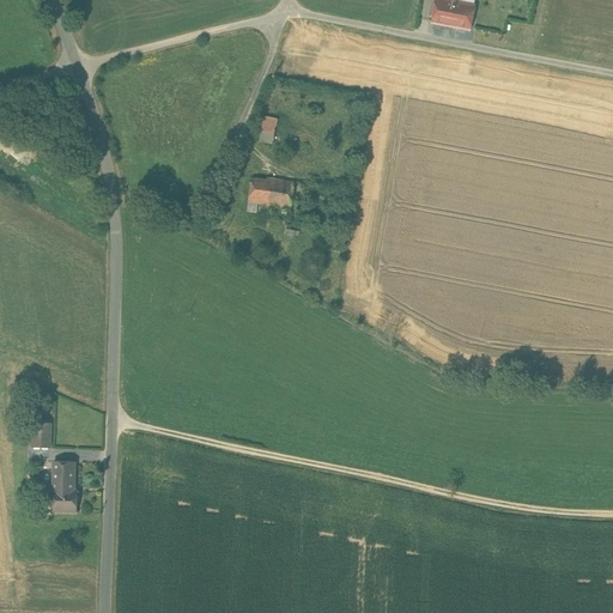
[(474,6),(442,0),(436,0),(432,23),(469,30),(474,6)]
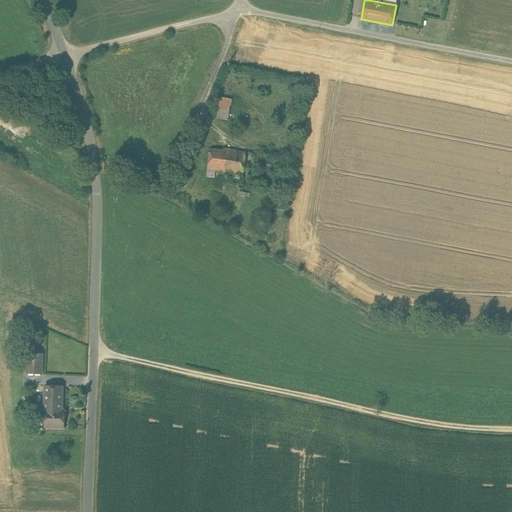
[(232,99),(221,97),(217,118),(227,120),(232,99)]
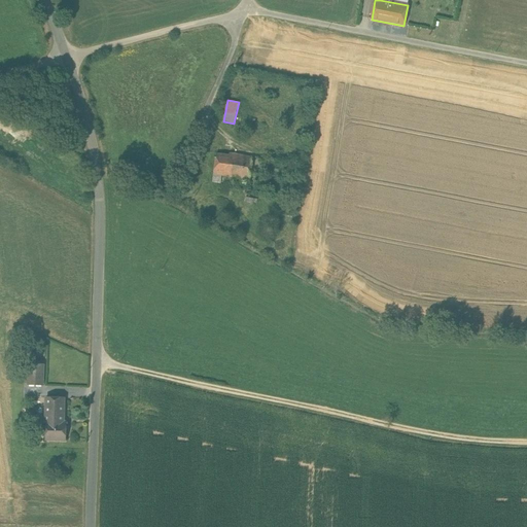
[(230,155),(216,153),(216,156),(215,156),(215,157),(216,157),(213,174),(221,175),(240,178),(243,155),(230,153),(230,155)]
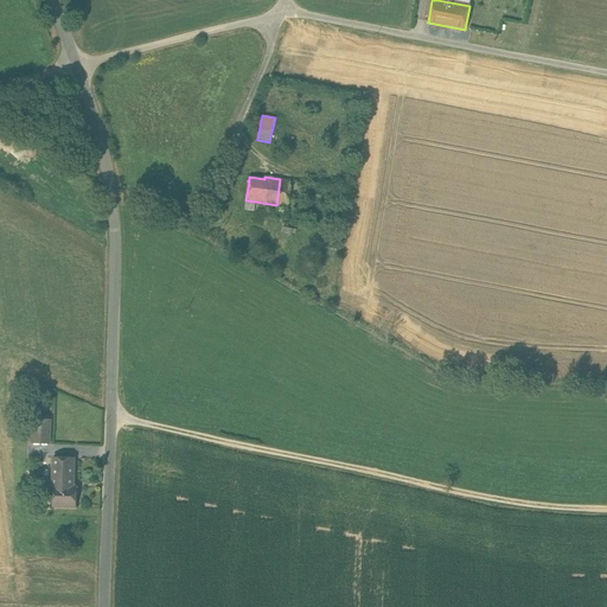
[(291,180),(280,179),(276,205),(287,206),(291,180)]
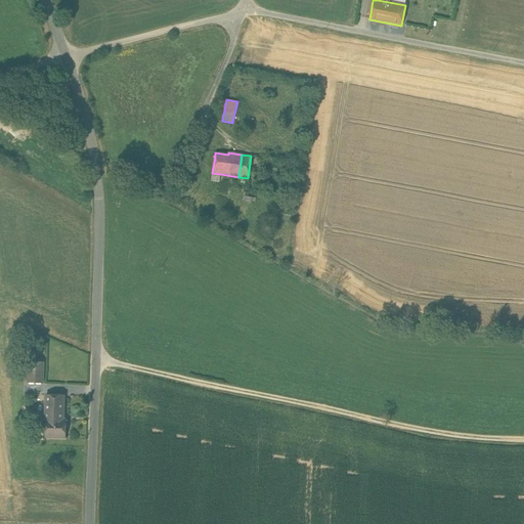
[(220,174),(212,173),(211,180),(219,181),(220,174)]
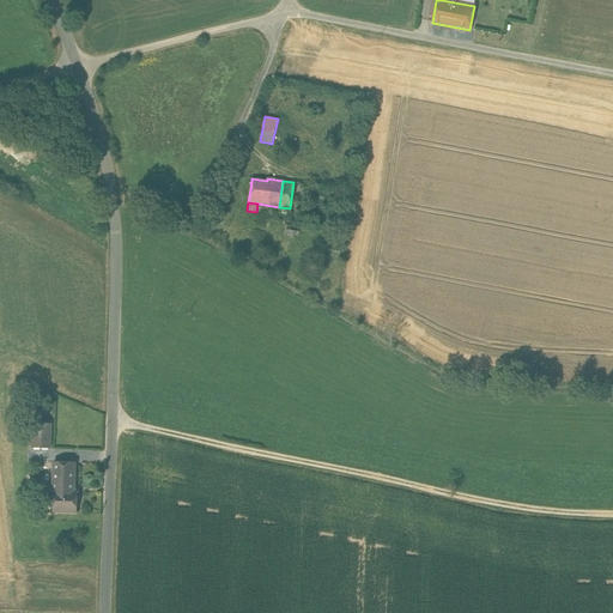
[(50,423),(34,423),(32,448),(49,448),(50,423)]
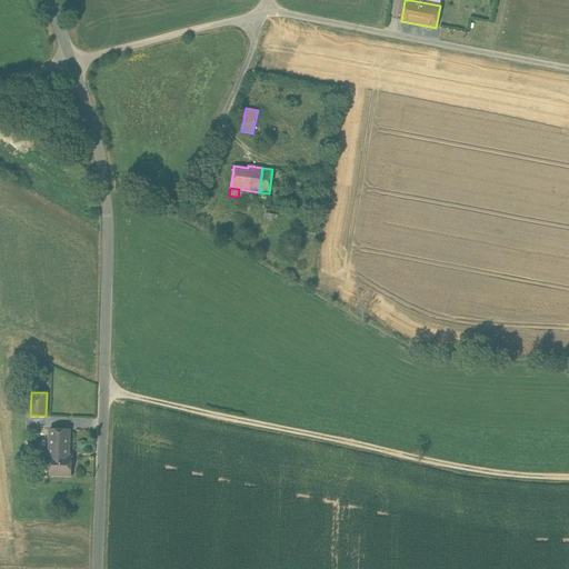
[(69,429),(50,428),(50,456),(49,456),(49,475),(71,475),(72,456),(69,456),(69,429)]
